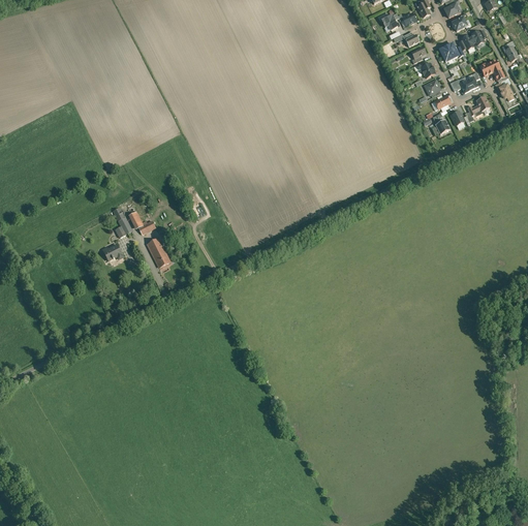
[(427,7),(424,0),(420,0),(422,3),(417,5),(420,8),(418,10),(420,12),(421,12),(423,17),(429,13),(427,7)]
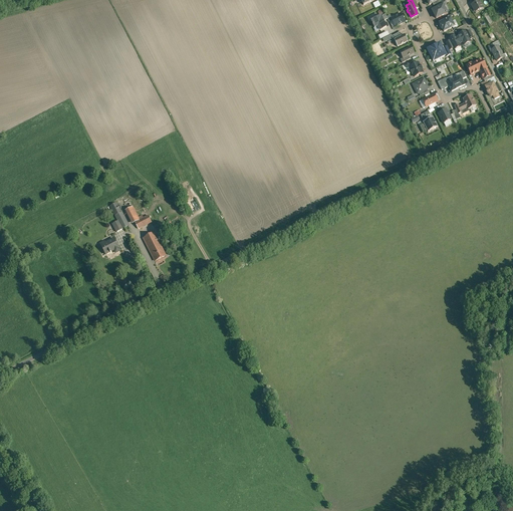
[(477,0),(471,3),(475,11),(483,7),(480,0),(477,0)]
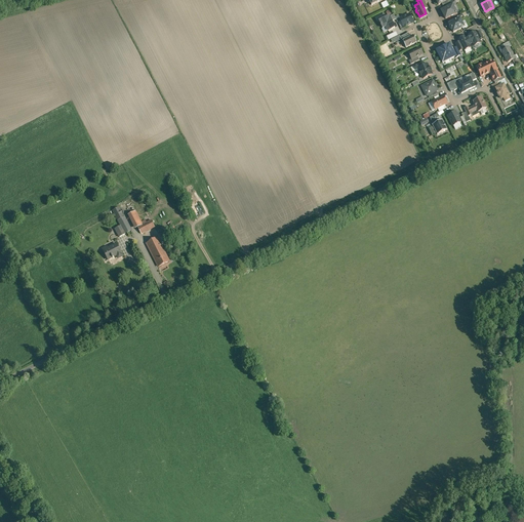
[(447,5),(441,8),(445,16),(455,11),(452,3),(451,3),(447,5)]
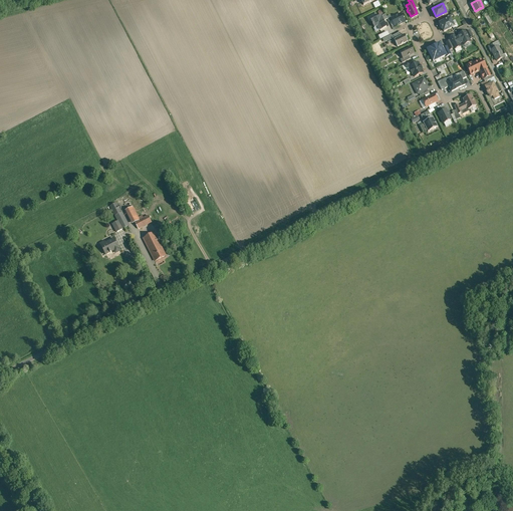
[(488,21),(491,20),(486,10),(483,12),(488,21)]
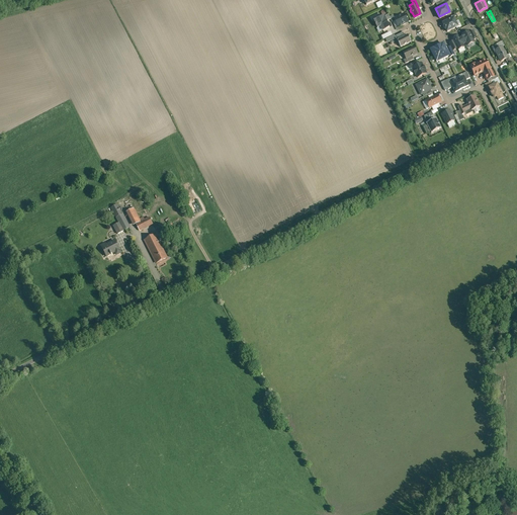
[(394,16),(394,17),(395,18),(398,24),(407,19),(404,12),(394,16)]
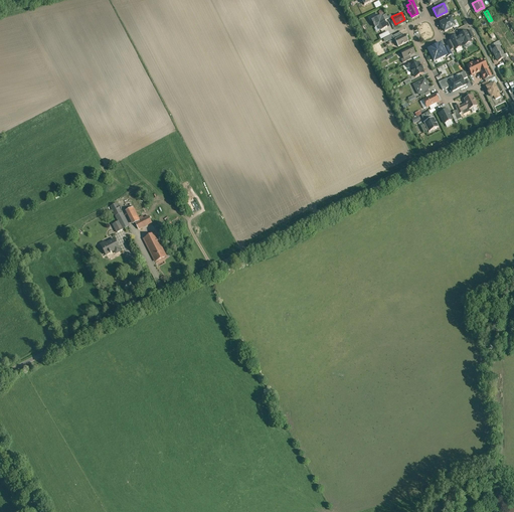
[(381,14),(371,19),(373,22),(373,23),(375,25),(377,24),(380,28),(386,25),(381,14)]
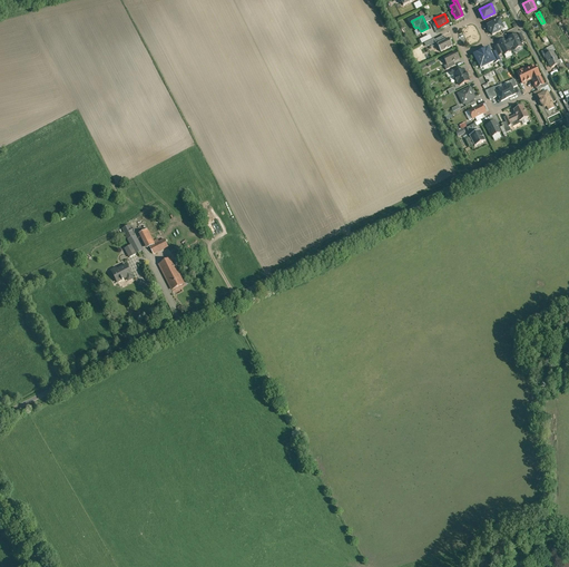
[(489,22),(487,23),(491,32),(501,28),(499,23),(501,22),(498,18),(489,22)]
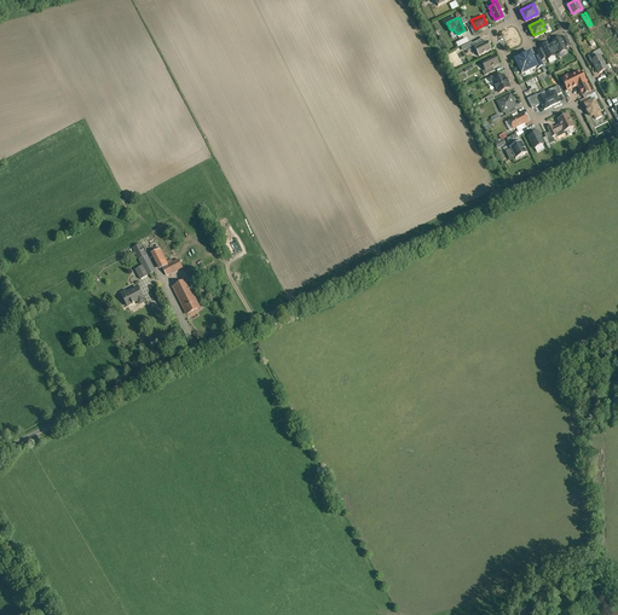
[(559,35),(552,39),(553,41),(552,42),(554,48),(556,47),(559,51),(566,47),(565,46),(560,38),(559,35)]
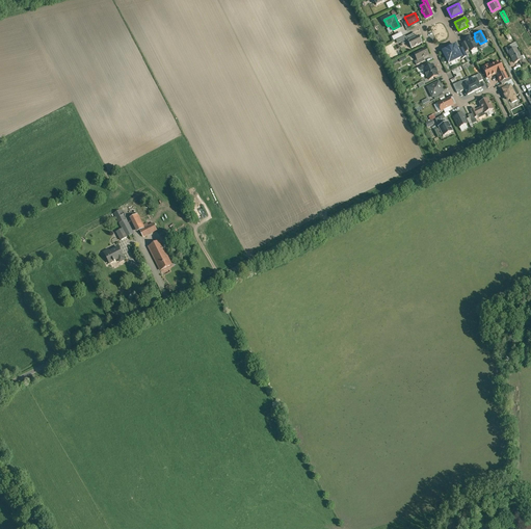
[(413,36),(406,40),(407,40),(410,47),(422,41),(418,33),(413,36)]
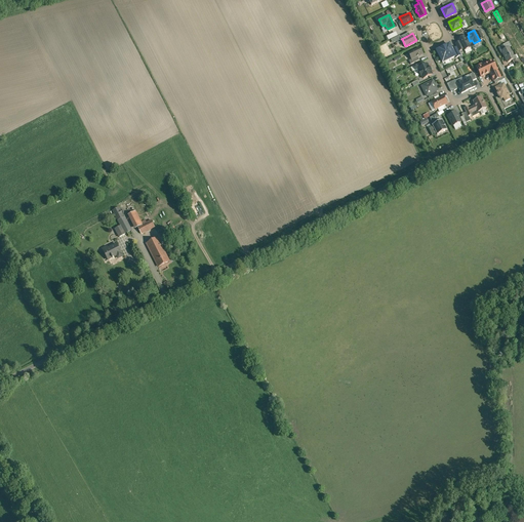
[(466,37),(465,35),(458,38),(459,39),(462,47),(464,48),(470,45),(468,42),(470,41),(468,36),(466,37)]
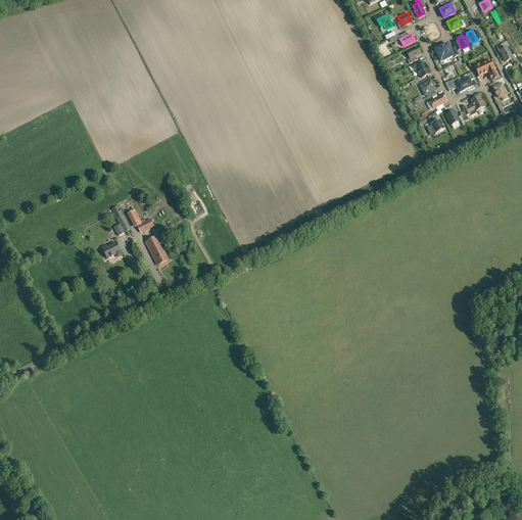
[(447,42),(434,49),(440,60),(453,54),(449,47),(447,42)]
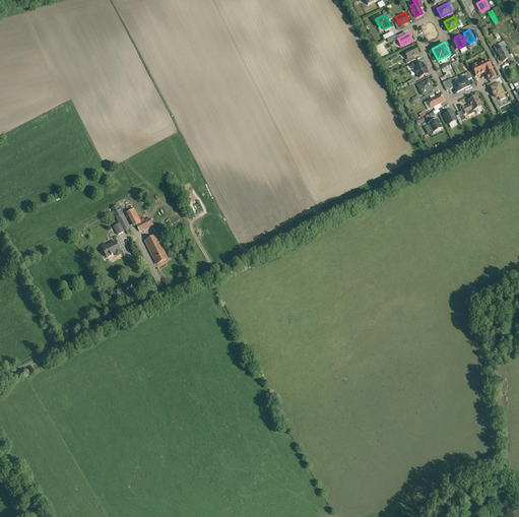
[(452,45),(447,47),(450,54),(451,55),(456,53),(454,49),(452,45)]
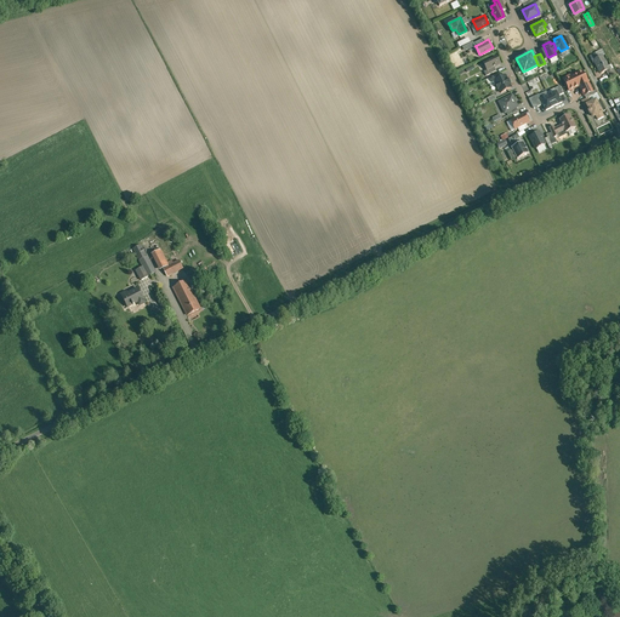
[(608,67),(601,53),(597,56),(597,57),(593,60),(595,60),(599,72),(608,67)]
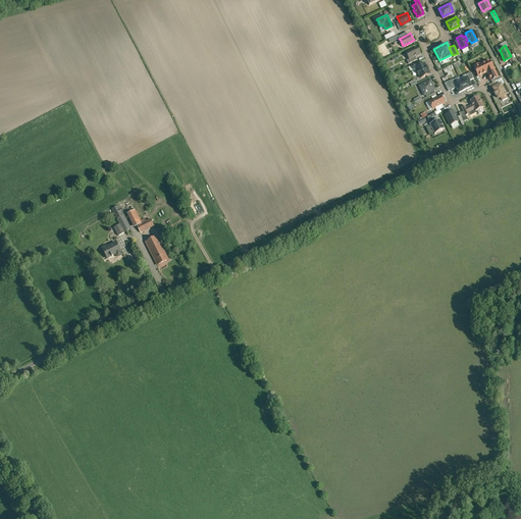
[(416,46),(406,51),(409,57),(414,55),(419,52),(416,46)]
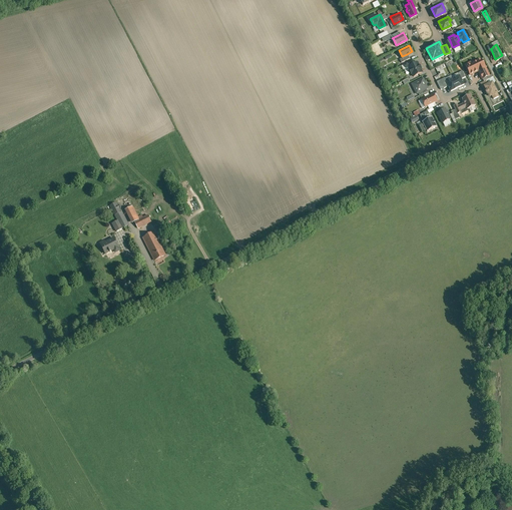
[(480,57),(466,64),(470,72),(479,67),(480,70),(485,67),(480,57)]
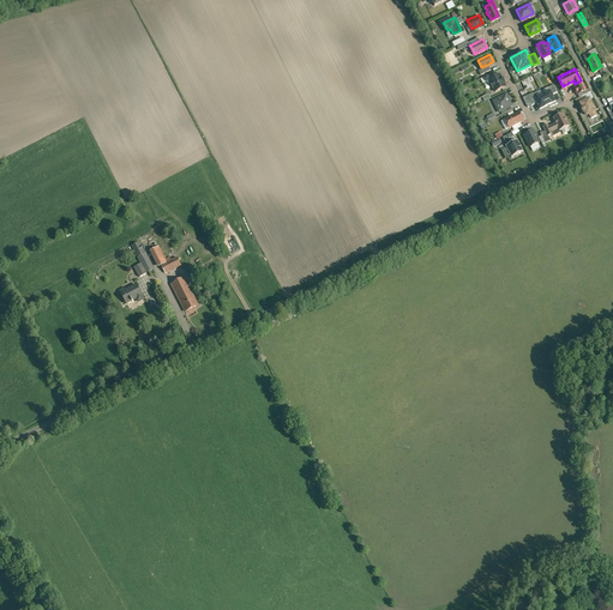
[(494,74),(488,78),(491,82),(490,82),(492,86),(492,85),(494,90),(504,84),(503,80),(504,80),(502,76),(500,77),(499,72),(494,74)]
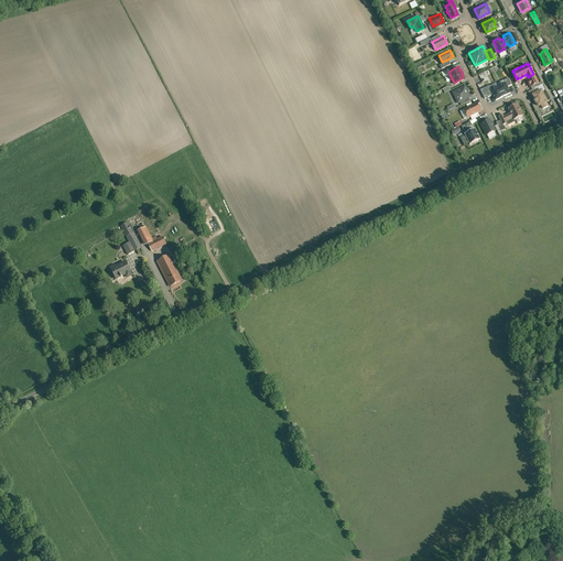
[(528,77),(527,77),(530,85),(537,81),(533,74),(528,77)]
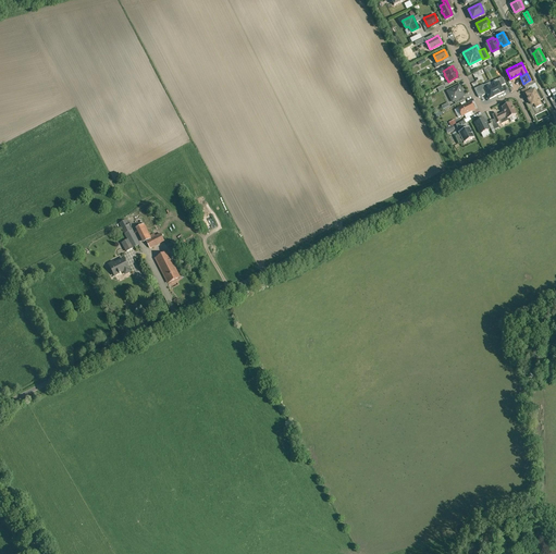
[(498,79),(484,87),(489,97),(503,89),(501,84),(498,79)]
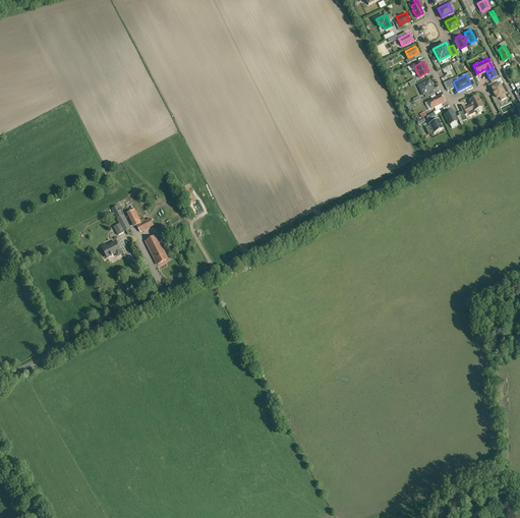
[(428,78),(419,82),(421,87),(419,88),(422,93),(424,93),(427,91),(432,89),(434,88),(428,78)]
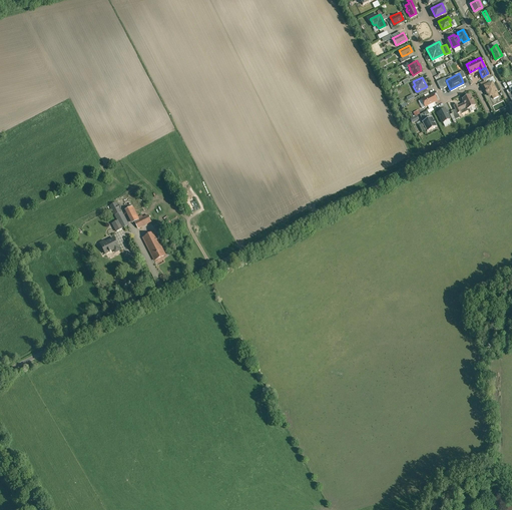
[(488,82),(484,84),(484,85),(486,89),(485,90),(486,90),(486,91),(487,91),(489,94),(491,93),(493,97),(498,94),(496,91),(491,81),(488,82)]
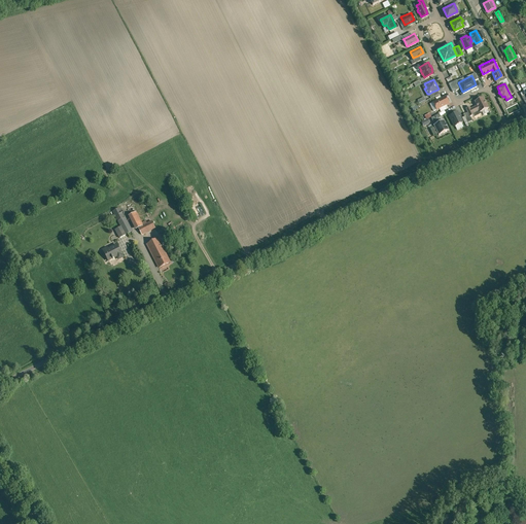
[(445,94),(432,101),(436,108),(439,106),(441,105),(446,103),(449,102),(445,94)]
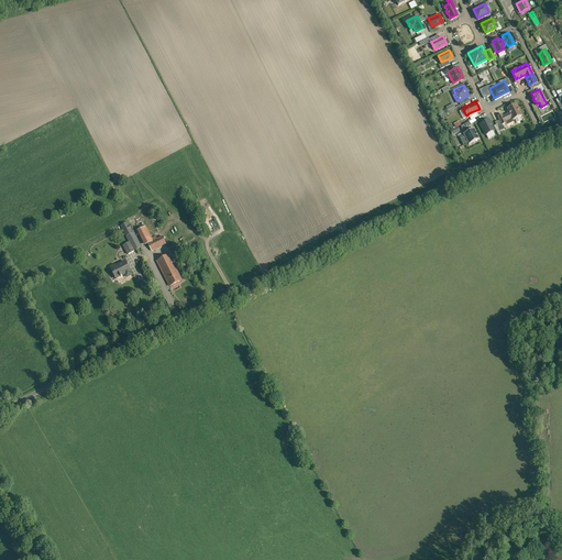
[(503,114),(500,111),(497,113),(499,118),(502,122),(505,120),(505,119),(511,116),(513,118),(514,117),(519,114),(521,113),(515,101),(506,106),(508,111),(505,112),(505,113),(503,114)]
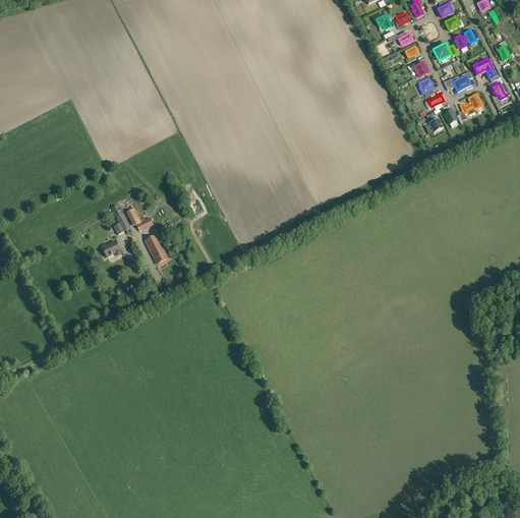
[(451,109),(444,113),(449,123),(457,119),(451,109)]
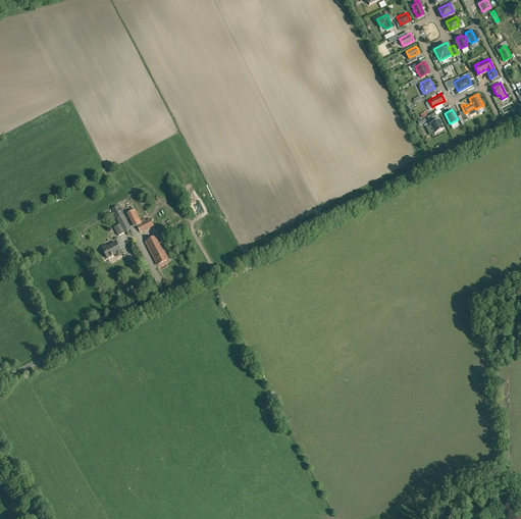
[(438,117),(432,120),(431,117),(428,118),(430,121),(429,122),(430,124),(433,131),(434,132),(444,126),(438,117)]
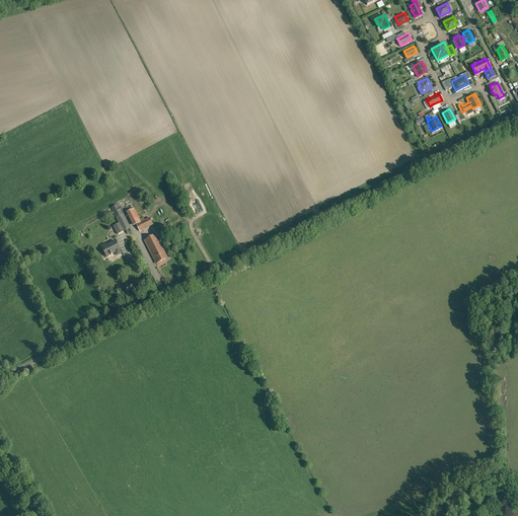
[(129,226),(118,203),(112,206),(118,218),(113,221),(119,232),(129,226)]
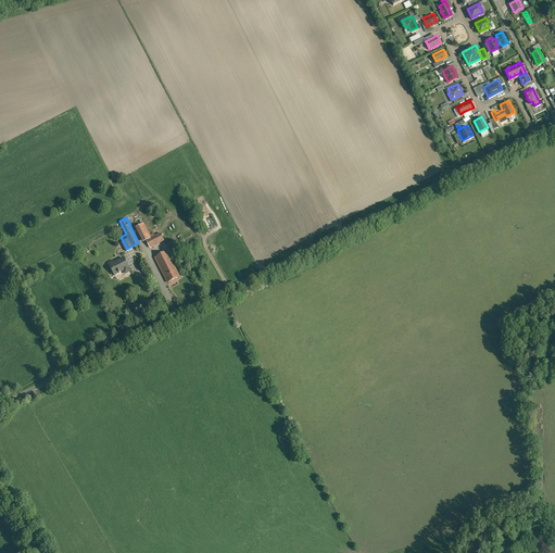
[(151,243),(163,238),(159,230),(150,235),(143,223),(138,226),(144,239),(148,237),(151,243)]
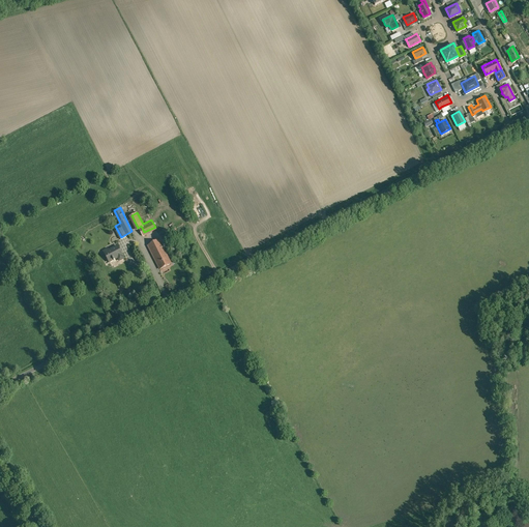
[(169,261),(158,239),(145,245),(156,267),(169,261)]
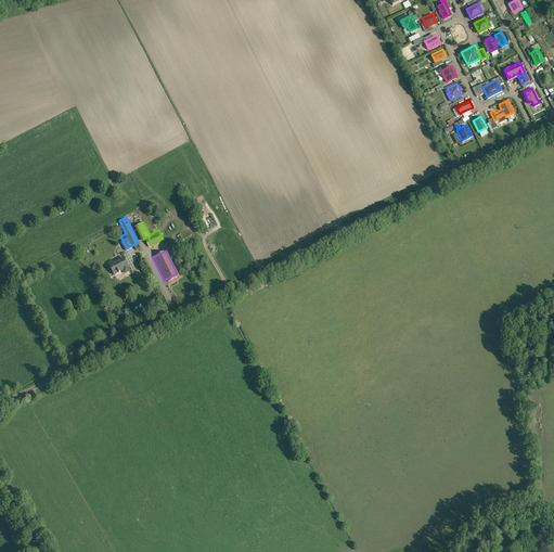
[(128,268),(120,253),(106,260),(112,271),(119,267),(121,271),(127,268),(128,268)]
